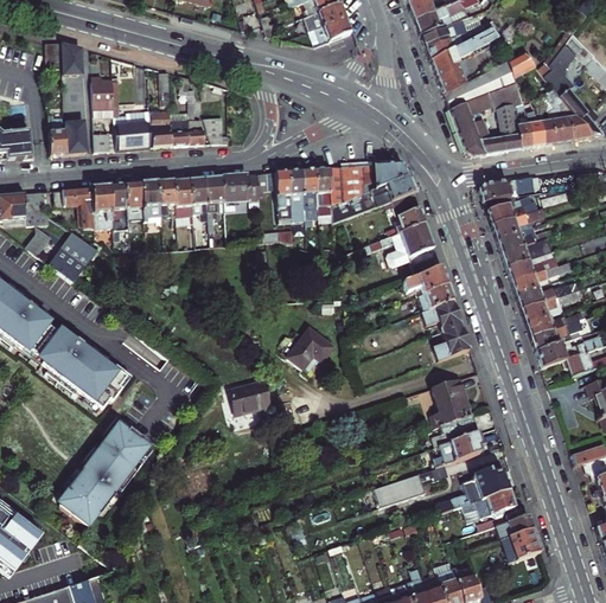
[(261,18),(256,4),(255,0),(243,0),(234,4),(242,31),(248,32),(253,33),(265,30),(261,18)]
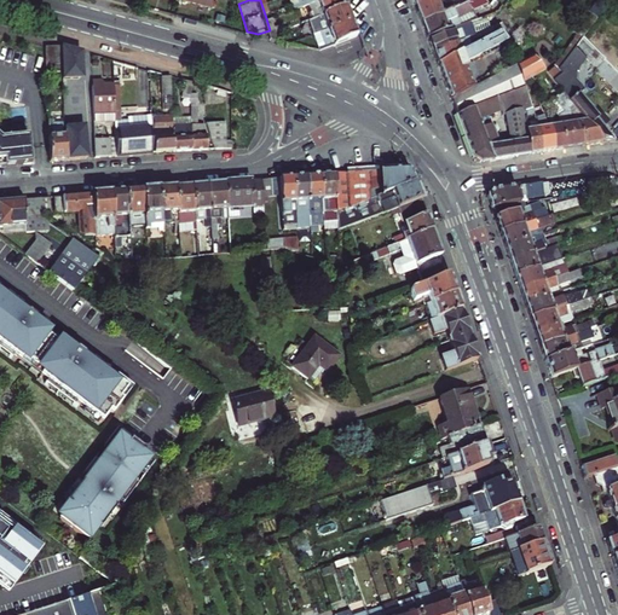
[(313,0),(310,1),(315,15),(316,15),(346,3),(345,0),(313,0)]
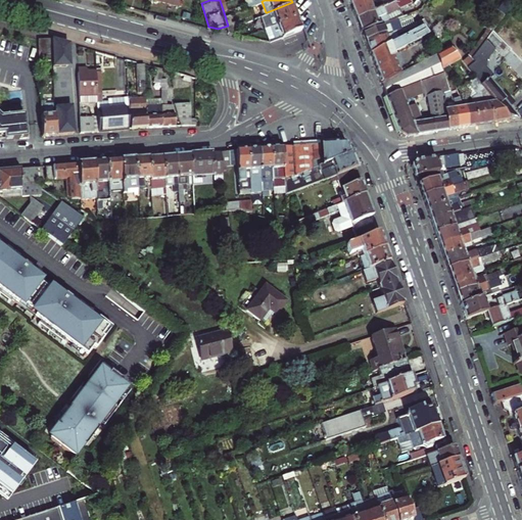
[(362,30),(389,18),(386,12),(399,6),(410,2),(412,0),(393,0),(388,3),(383,6),(375,10),(357,16),(360,22),(362,30)]
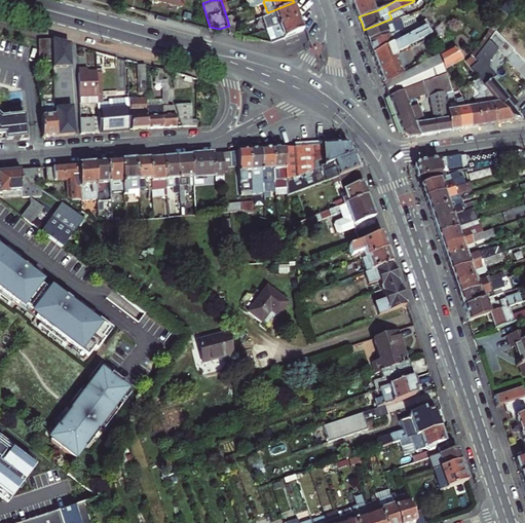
[(377,10),(373,1),(355,7),(358,12),(359,16),(377,10)]
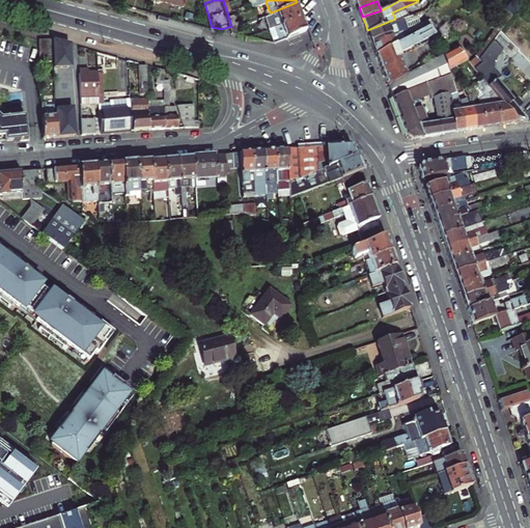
[(273,19),(275,25),(302,15),(300,8),(297,2),(271,12),(273,19)]
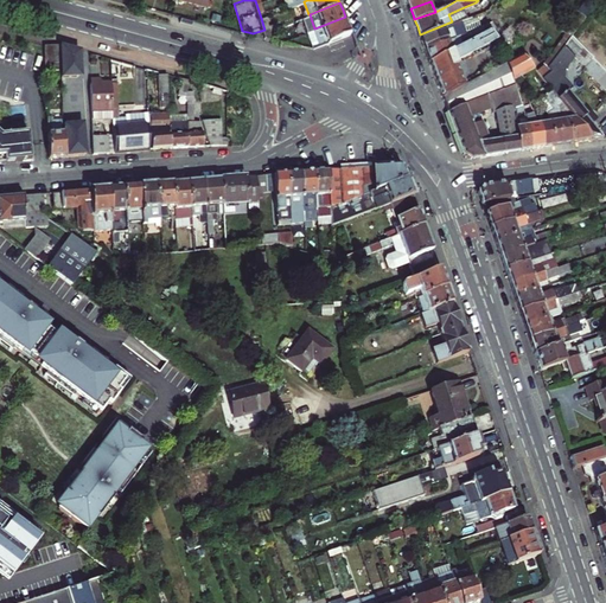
[(448,14),(452,21),(463,18),(467,17),(464,7),(448,14)]
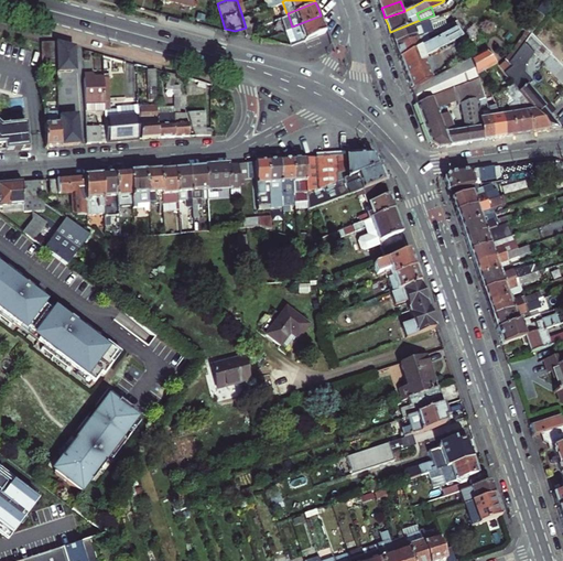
[(434,15),(430,17),(434,28),(446,23),(442,12),(434,15)]
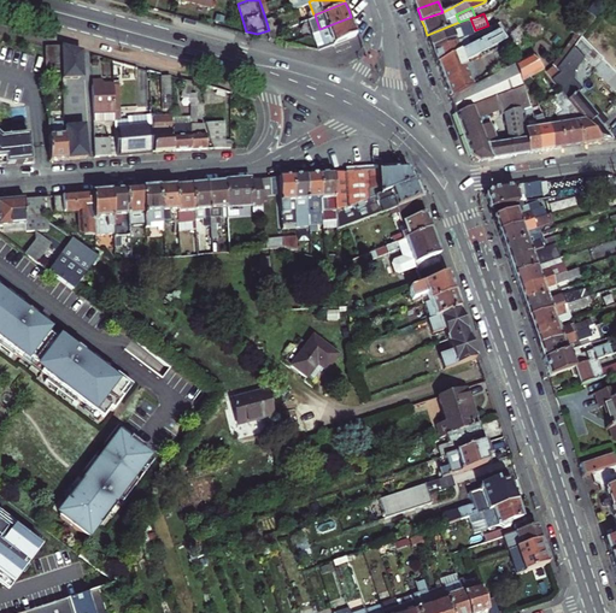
[(314,15),(303,19),(305,25),(317,22),(315,15),(314,15)]
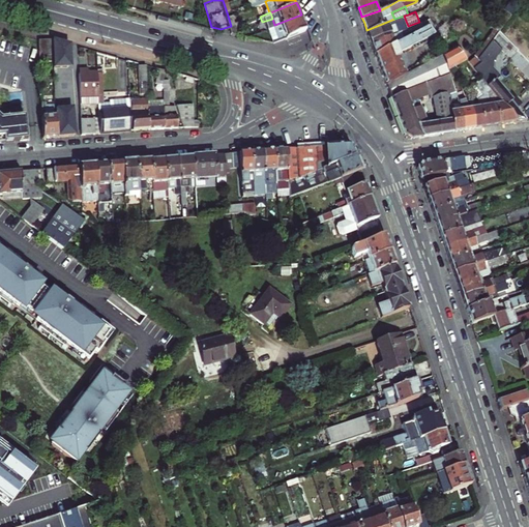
[(232,31),(239,33),(234,13),(228,16),(231,26),(232,31)]
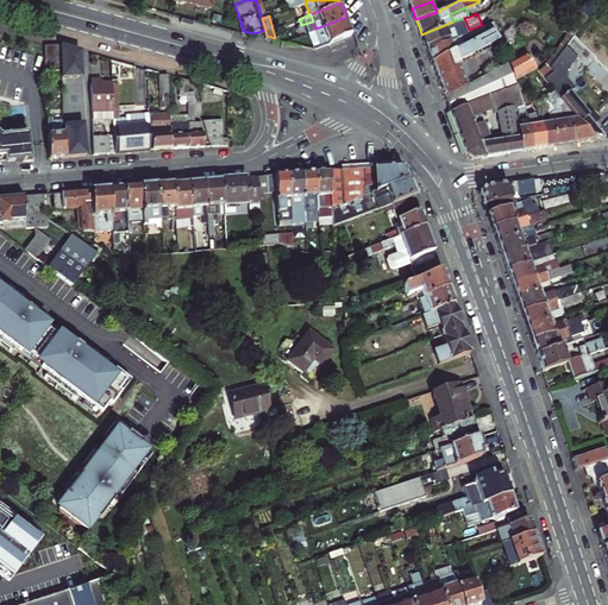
[(309,31),(315,46),(352,32),(349,25),(346,17),(315,29),(309,31)]
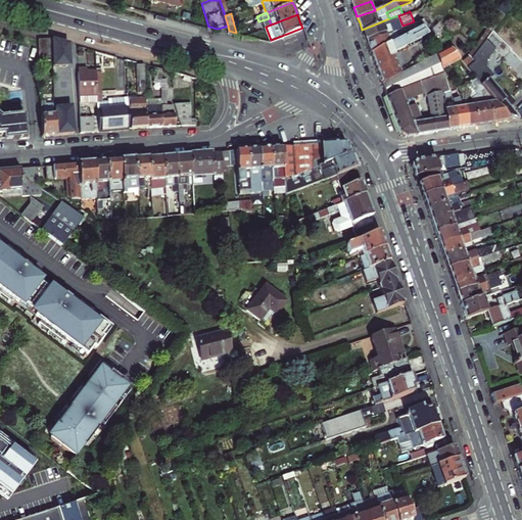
[(365,36),(367,42),(402,26),(398,15),(389,18),(362,30),(365,36)]
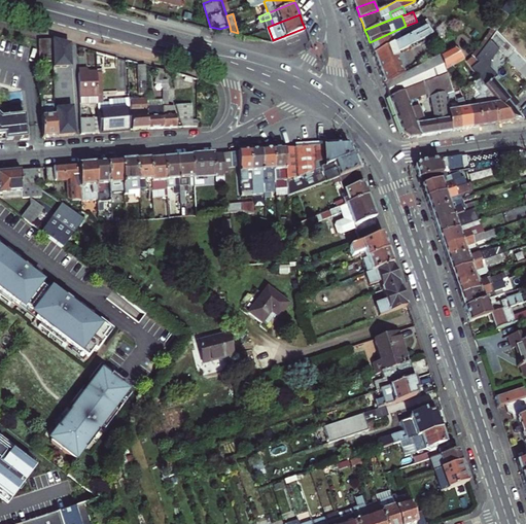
[(406,26),(370,42),(372,47),(374,51),(423,26),(420,21),(417,22),(406,26)]
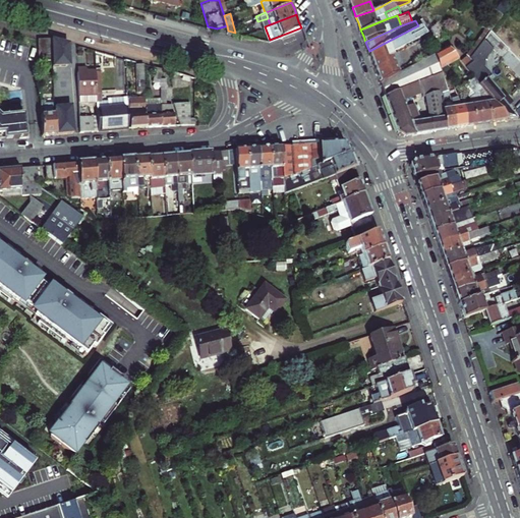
[(380,80),(399,70),(397,64),(402,61),(398,50),(396,51),(395,49),(405,44),(417,38),(427,33),(425,31),(421,24),(418,25),(369,51),(374,66),(380,80)]
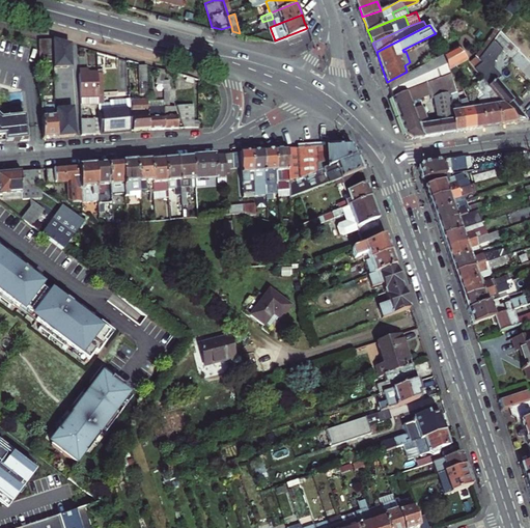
[(487,56),(494,64),(493,57),(501,45),(493,36),(479,55),(478,56),(482,60),(487,56)]
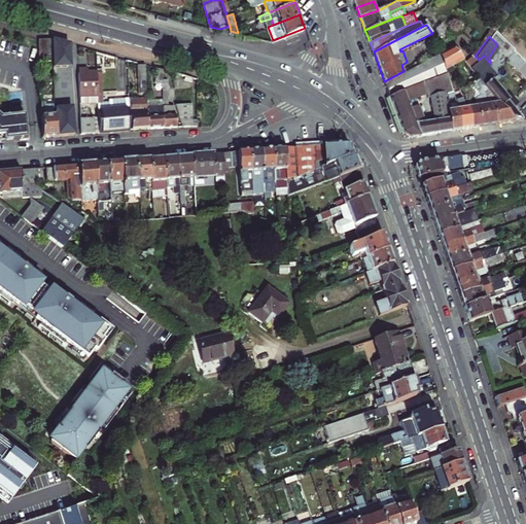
[(40,59),(54,58),(54,37),(39,37),(40,59)]
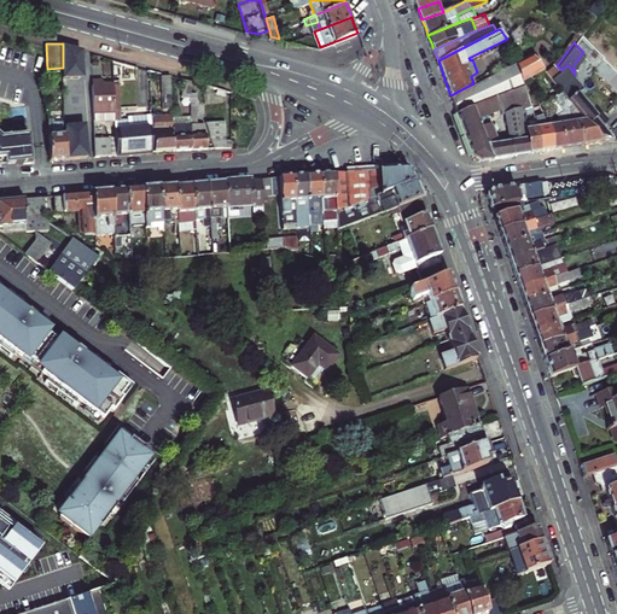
[(81,50),(79,48),(63,44),(63,68),(64,76),(80,76),(83,71),(82,52),(81,50)]
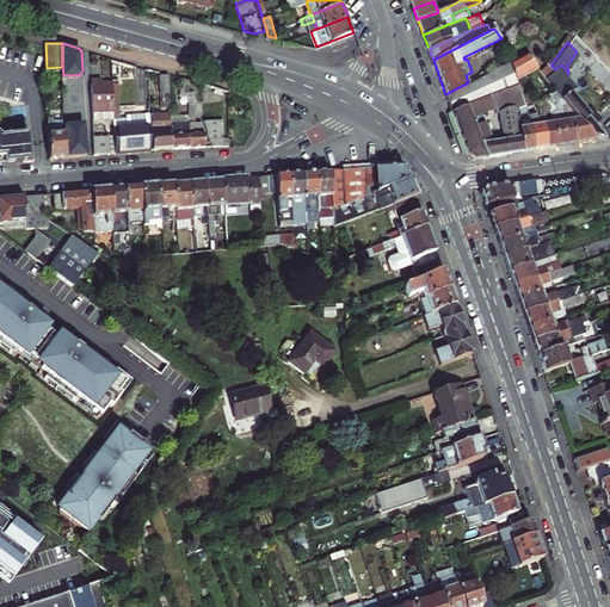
[(490,44),(475,51),(478,55),(492,48),(490,44)]
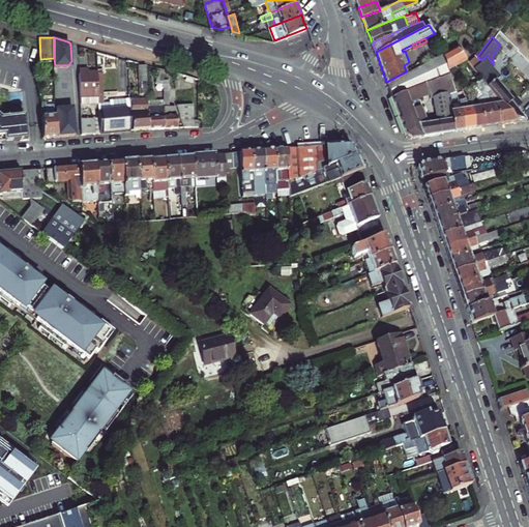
[(442,54),(449,68),(468,59),(457,46),(447,51),(444,52),(442,53),(442,54)]
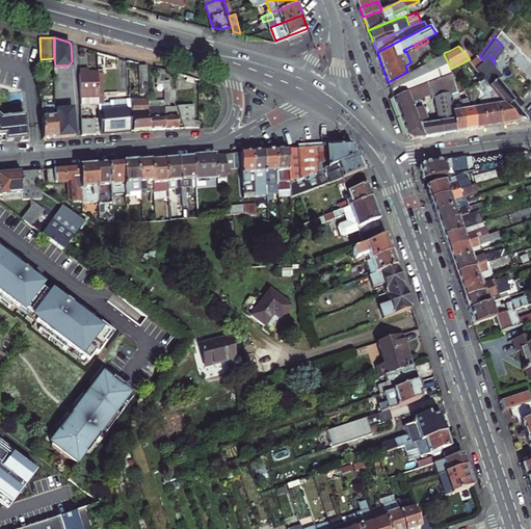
[(407,133),(414,137),(456,130),(453,109),(453,101),(453,97),(453,93),(459,90),(452,72),(451,69),(444,54),(428,61),(407,72),(388,82),(403,123),(407,133)]
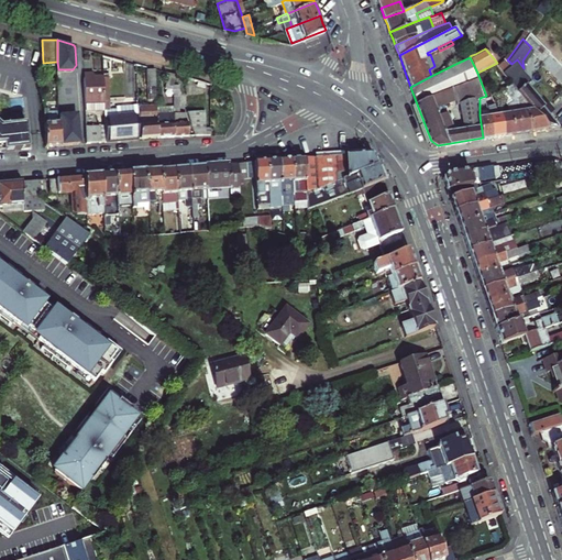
[(498,64),(504,70),(511,64),(507,59),(508,58),(506,57),(498,64)]
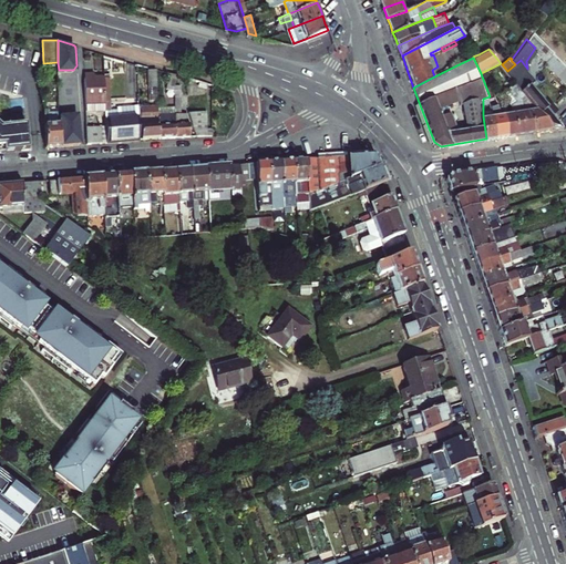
[(523,90),(531,83),(535,79),(527,69),(521,60),(515,64),(507,71),(516,81),(520,85),(523,90)]
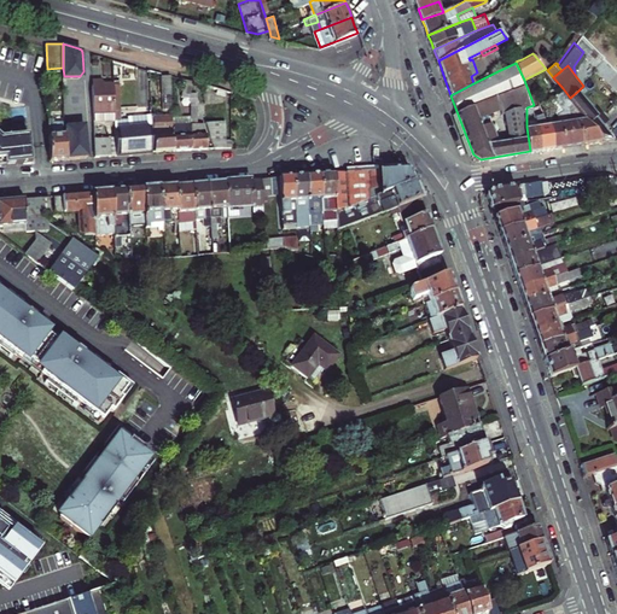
[(172,74),(161,74),(163,106),(173,106),(172,74)]
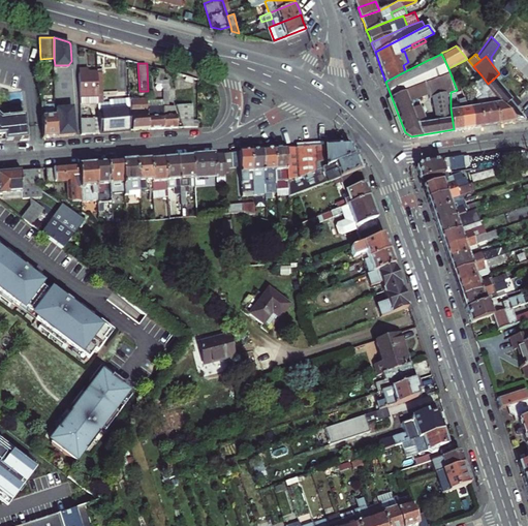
[(81,95),(98,94),(98,80),(97,74),(97,69),(89,70),(88,65),(80,66),(80,73),(81,95)]
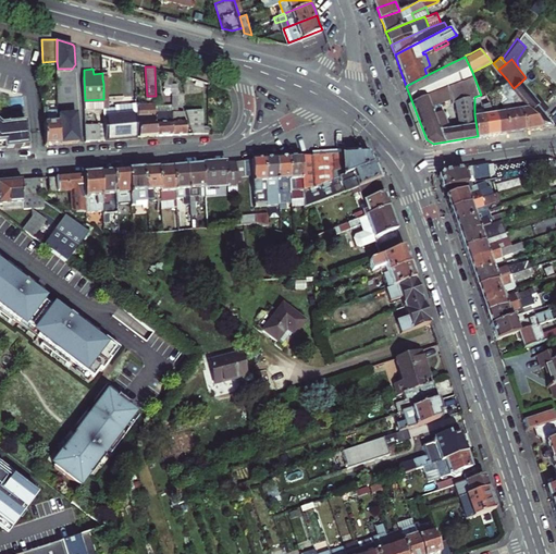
[(174,72),(167,70),(163,85),(171,87),(171,86),(174,72)]
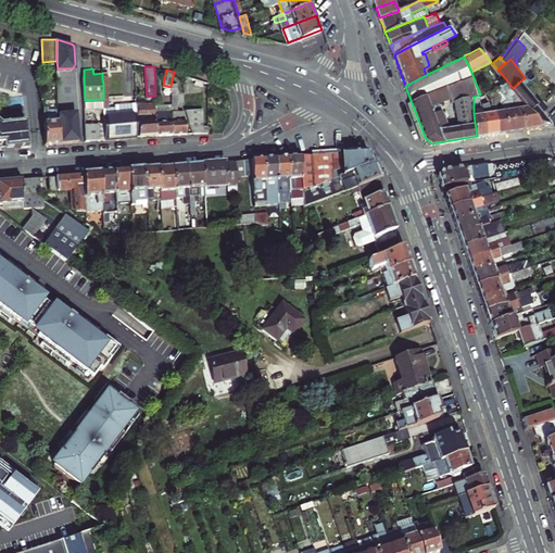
[(503,109),(503,110),(506,132),(515,129),(525,128),(522,117),(519,117),(517,110),(519,109),(509,95),(507,97),(503,92),(506,89),(505,88),(509,84),(506,79),(497,86),(494,89),(502,102),(503,109)]
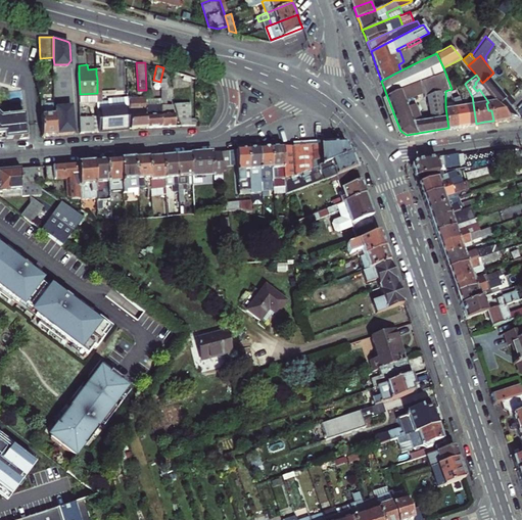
[(482,83),(512,119),(519,117),(519,116),(519,115),(510,104),(514,100),(508,93),(506,96),(489,77),(482,83)]
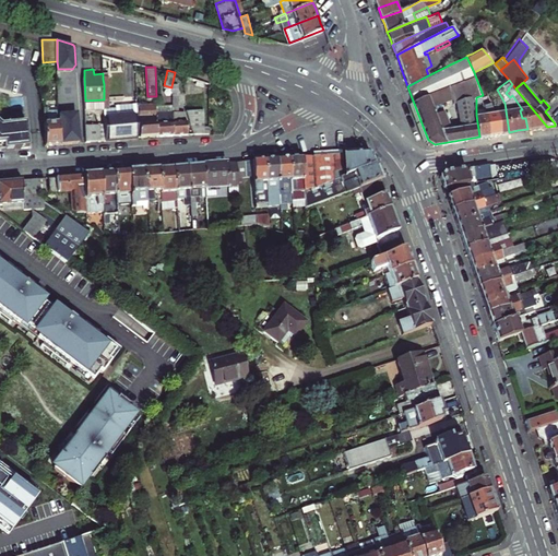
[(525,118),(527,129),(537,128),(547,127),(515,89),(512,84),(508,89),(509,90),(506,93),(510,97),(512,95),(522,109),(520,110),(522,118),(525,118)]
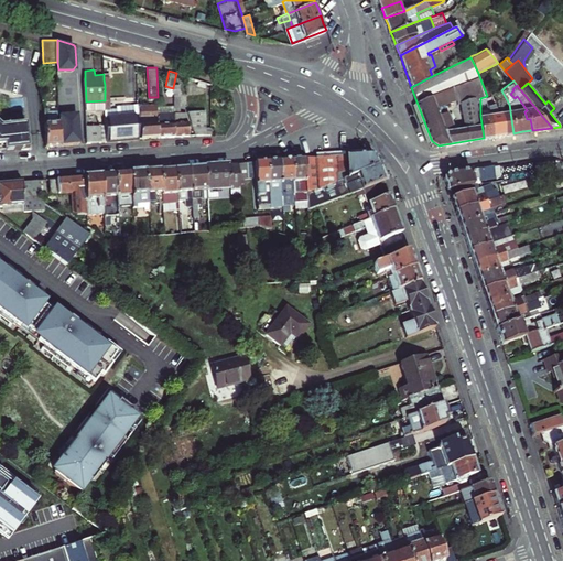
[(182,135),(190,133),(188,120),(187,120),(187,110),(181,111),(181,94),(173,94),(174,104),(175,135),(182,135)]
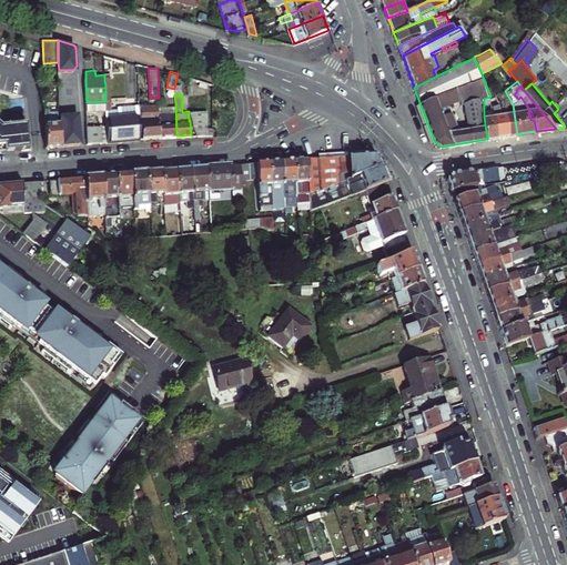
[(497,94),(490,97),(492,101),(493,103),(499,101),(497,94)]
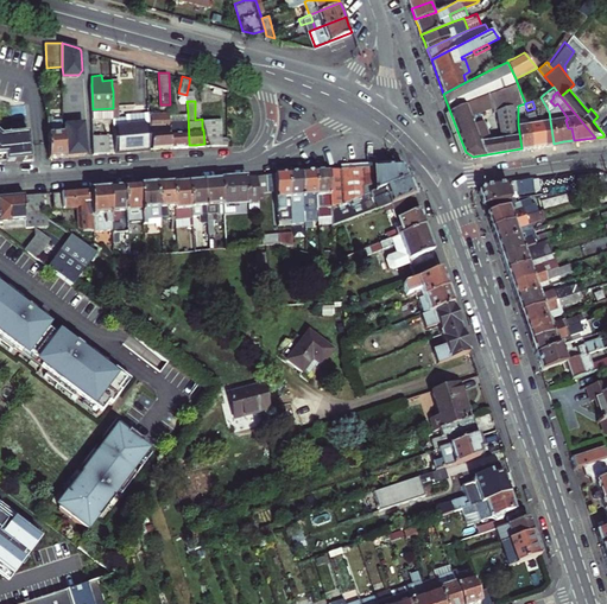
[(170,113),(170,110),(162,110),(162,108),(156,109),(156,110),(152,110),(153,147),(163,147),(172,146),(170,113)]
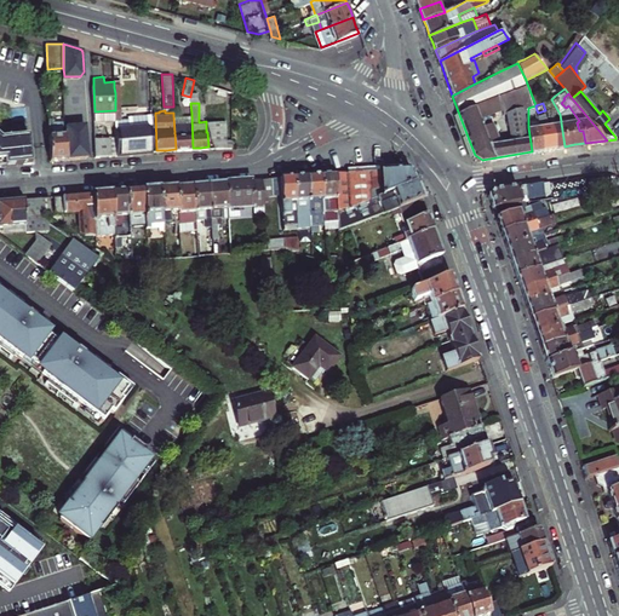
[(173,115),(176,149),(184,149),(193,148),(191,114),(173,115)]
